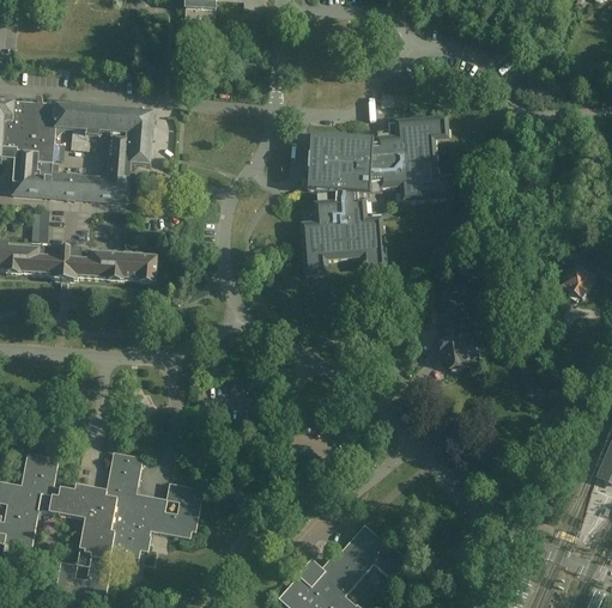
[(185,0),(183,30),(213,32),(216,0),(243,2),(242,10),(264,11),(264,0),(185,0)]
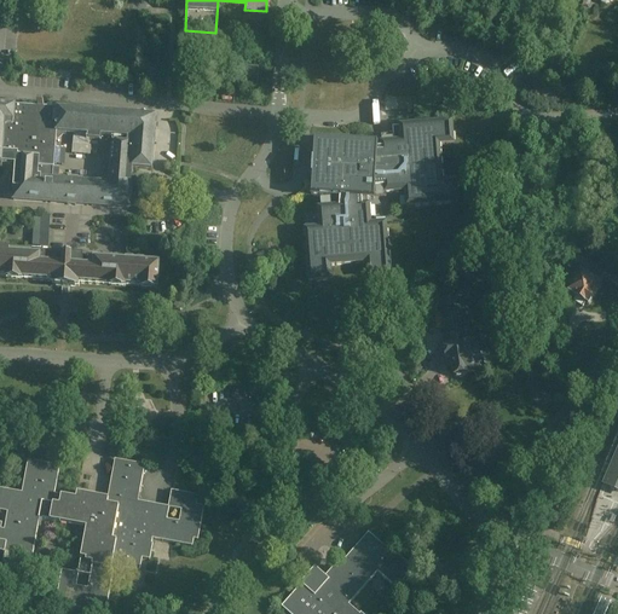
[(396,94),(396,98),(396,103),(397,106),(413,105),(415,105),(414,93),(396,94)]
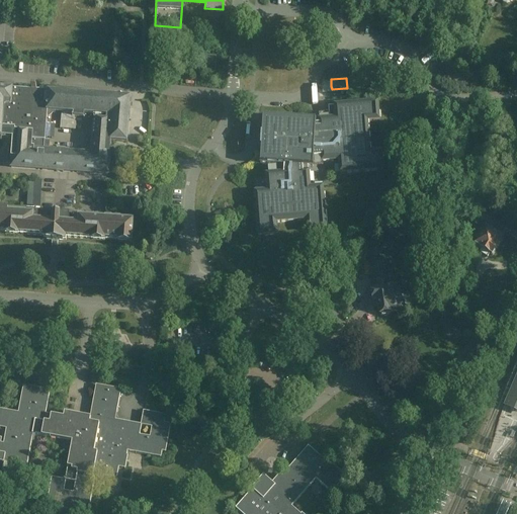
[(0,138),(1,138),(1,135),(2,135),(2,134),(10,135),(11,135),(10,149),(7,149),(6,160),(8,160),(8,164),(9,164),(35,166),(108,172),(108,170),(111,170),(112,165),(112,159),(109,159),(110,149),(109,149),(109,147),(109,141),(110,138),(126,140),(128,116),(130,107),(131,92),(117,91),(102,91),(47,87),(13,85),(13,84),(0,83),(0,138)]
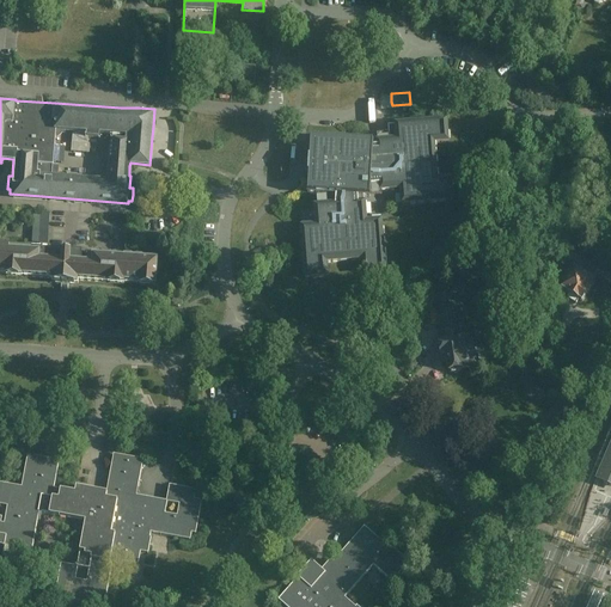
[(372,139),(310,134),(306,189),(335,191),(335,201),(313,202),(315,216),(318,216),(318,222),(300,224),(305,275),(325,273),(325,261),(323,262),(323,258),(364,256),(365,258),(362,258),(362,270),(384,268),(380,218),(402,215),(401,201),(452,196),(450,175),(439,176),(439,178),(437,178),(433,136),(435,136),(435,139),(447,138),(445,116),(388,122),(389,140),(383,140),(383,138),(377,139),(377,138),(376,138),(377,142),(372,143),(372,139)]
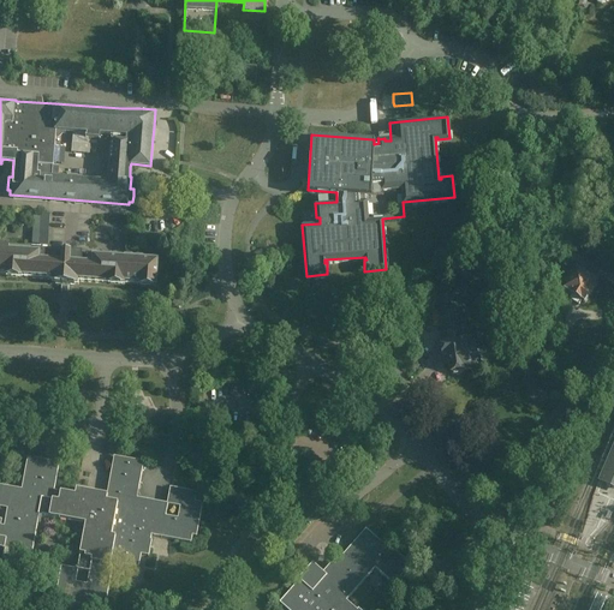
[(34,210),(31,241),(47,243),(49,211),(34,210)]
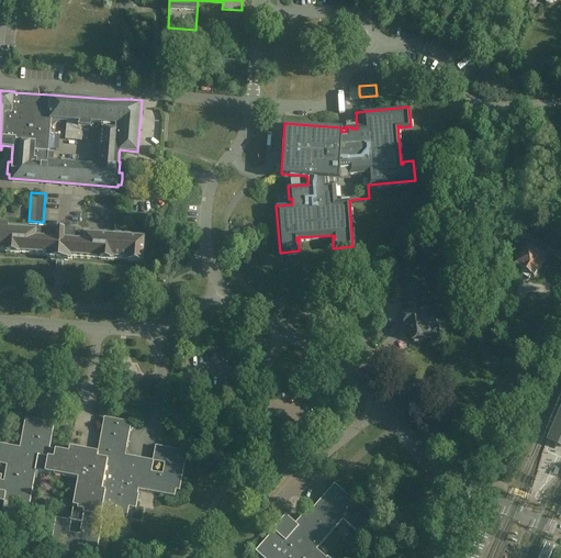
[(79,233),(78,238),(64,237),(65,230),(56,229),(55,237),(38,236),(38,231),(37,231),(37,229),(37,224),(9,222),(0,221),(0,249),(4,250),(4,253),(20,254),(20,253),(46,254),(45,258),(70,259),(71,256),(97,257),(97,259),(113,260),(113,258),(126,259),(126,260),(143,261),(144,236),(131,235),(113,234),(83,232),(83,233),(79,233)]
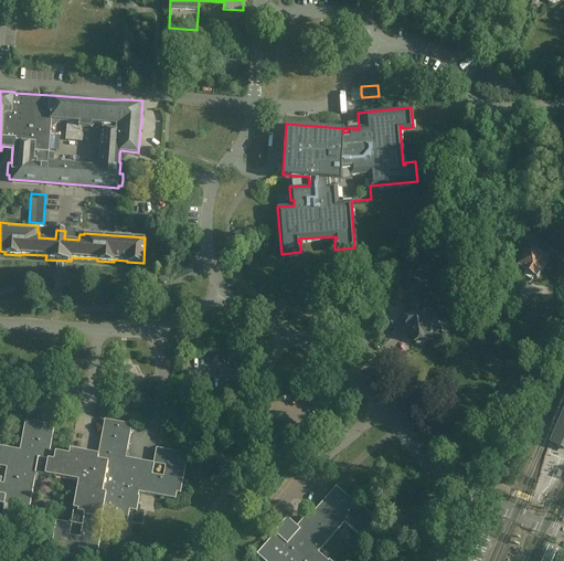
[(524,223),(519,231),(529,237),(534,229),(524,223)]
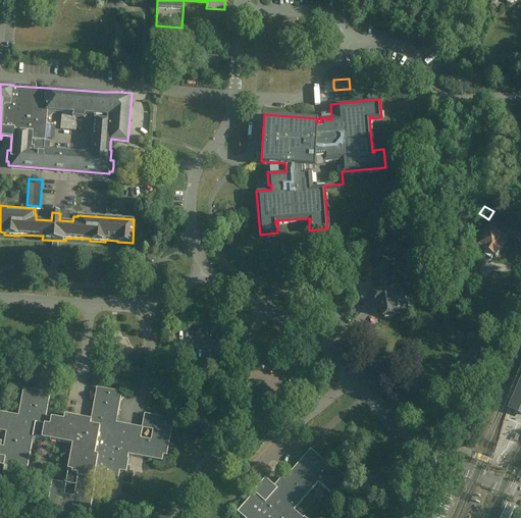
[(507,238),(504,236),(506,234),(486,221),(479,234),(480,235),(475,243),(483,249),(482,252),(490,257),(492,254),(496,256),(502,246),(507,238)]
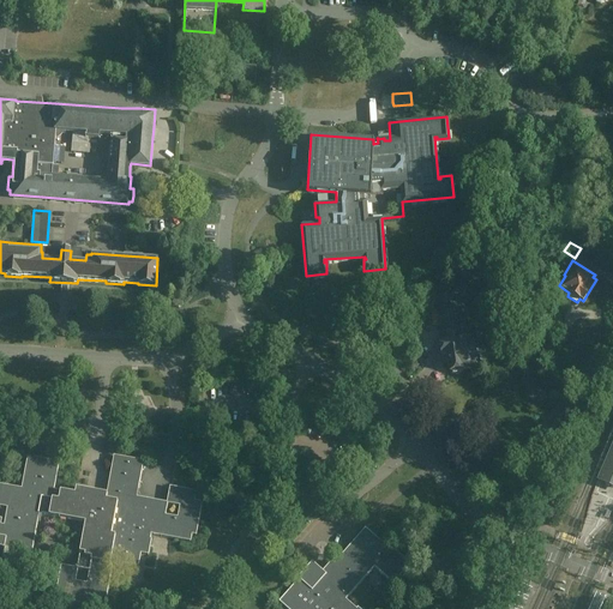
[(437,305),(422,307),(426,325),(440,323),(437,305)]
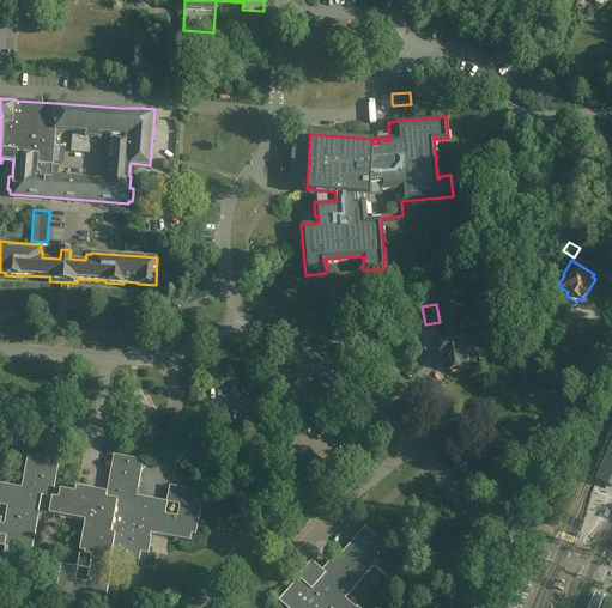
[(423,322),(420,309),(412,310),(413,323),(423,322)]
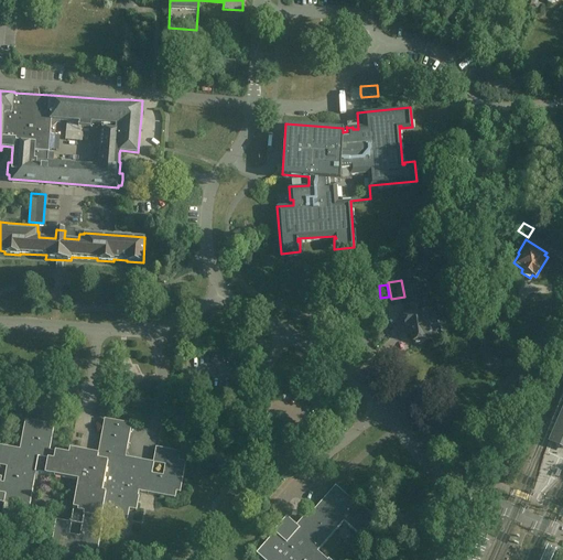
[(404,325),(407,325),(409,325),(411,341),(439,336),(439,333),(443,333),(441,321),(436,321),(434,308),(432,308),(431,303),(420,305),(421,310),(418,310),(417,302),(404,303),(405,312),(404,312),(403,312),(404,325)]
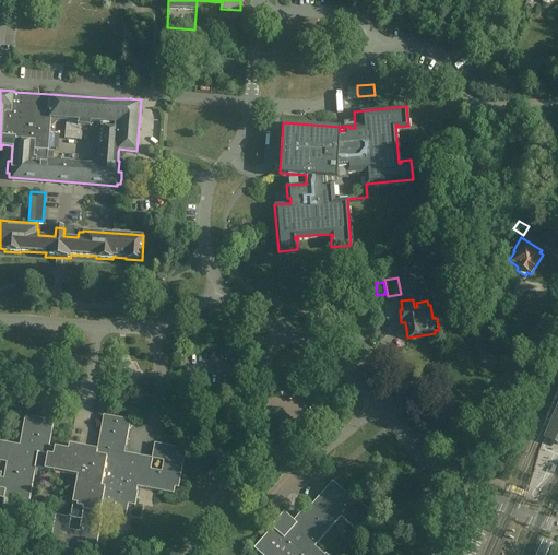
[(200,386),(200,408),(212,408),(212,386),(200,386)]
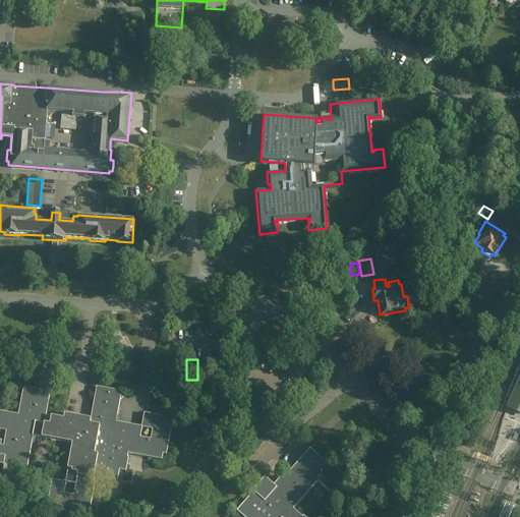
[(26,465),(33,434),(71,441),(67,467),(64,479),(51,477),(47,500),(55,501),(54,508),(81,513),(82,510),(89,511),(95,476),(98,477),(98,478),(103,479),(103,476),(116,478),(118,467),(125,469),(127,455),(126,455),(127,451),(161,457),(162,452),(166,452),(171,424),(164,422),(166,414),(143,410),(140,424),(115,419),(120,389),(96,384),(90,417),(64,412),(63,417),(45,413),(49,390),(22,385),(17,412),(0,408),(0,461),(13,464),(12,468),(21,470),(22,464),(26,465)]
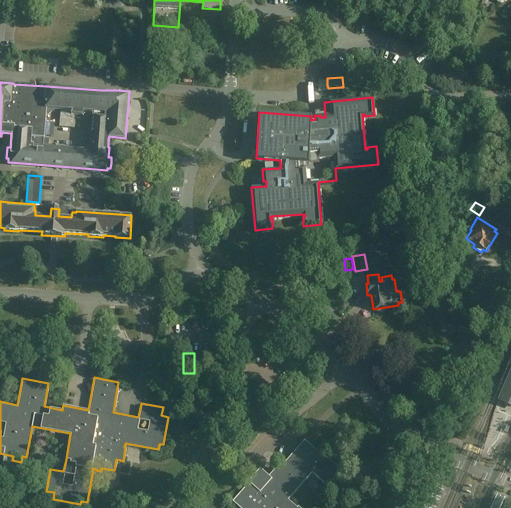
[(268,473),(267,472),(260,465),(259,466),(247,479),(248,480),(232,498),(242,507),(303,507),(298,503),(297,504),(288,496),(311,470),(327,484),(338,471),(338,463),(327,455),(326,456),(304,437),(296,445),(289,454),(277,467),(275,465),(268,473)]
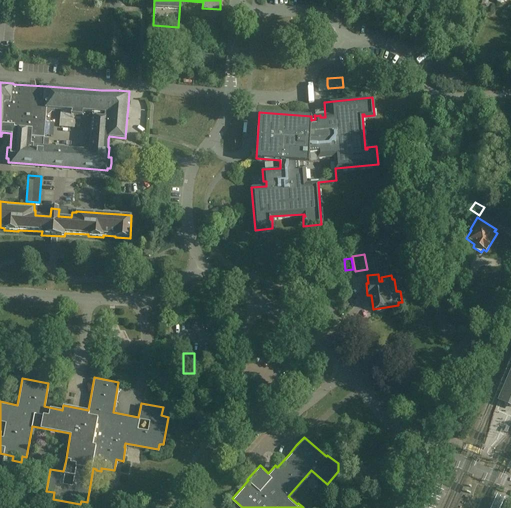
[(242,459),(235,468),(242,475),(250,466),(242,459)]
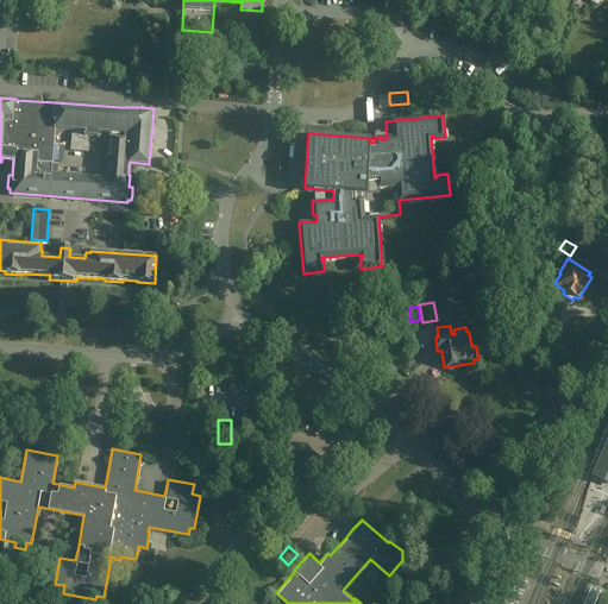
[(513,603),(521,586),(505,579),(497,598),(496,598),(493,603),(513,603)]
